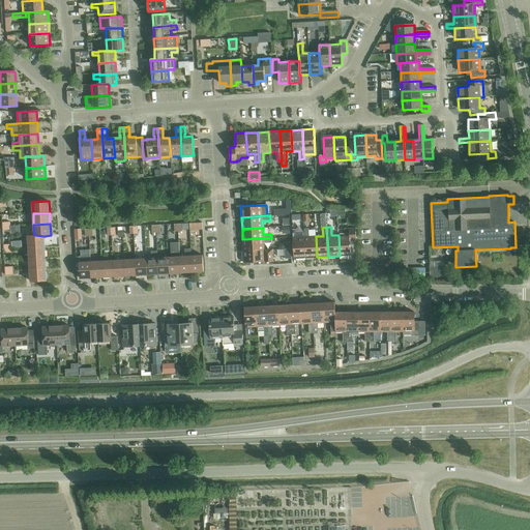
[(305,258),(317,257),(316,236),(310,236),(308,228),(304,228),(304,232),(305,258)]
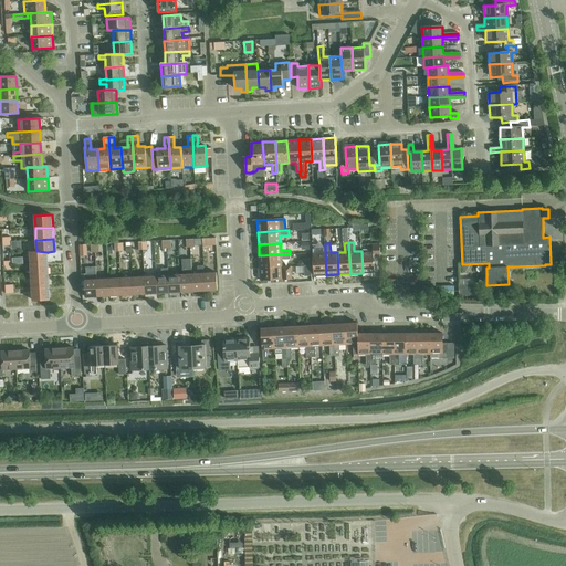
[(375,272),(374,257),(380,257),(380,243),(374,244),(374,243),(368,244),(368,251),(362,251),(363,273),(375,272)]
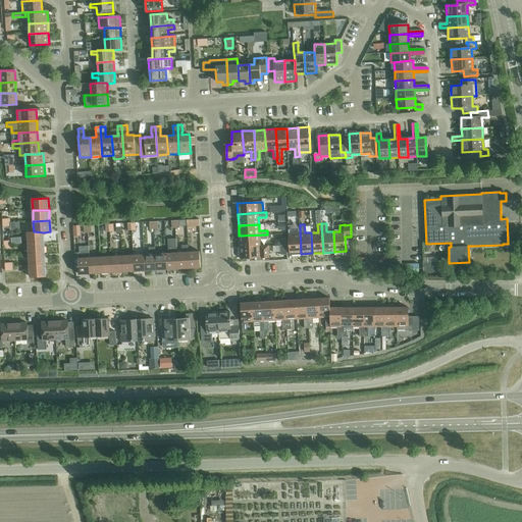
[(289,229),(289,233),(290,254),(301,254),(300,228),(289,229)]
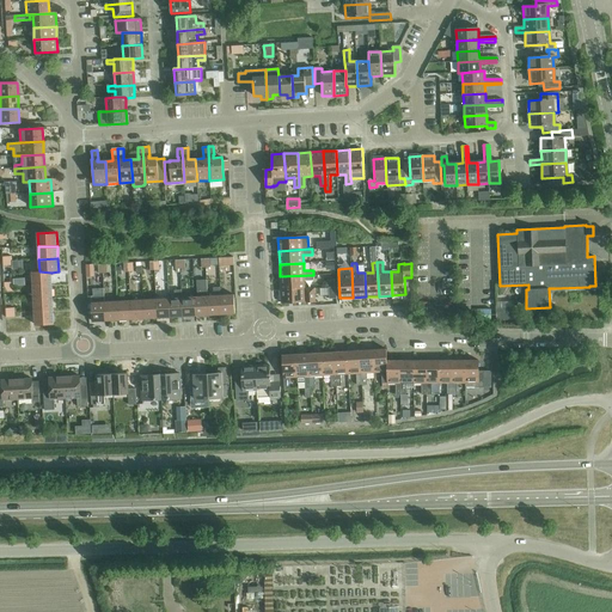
[(32,273),(34,287),(53,286),(51,273),(40,271),(32,273)]
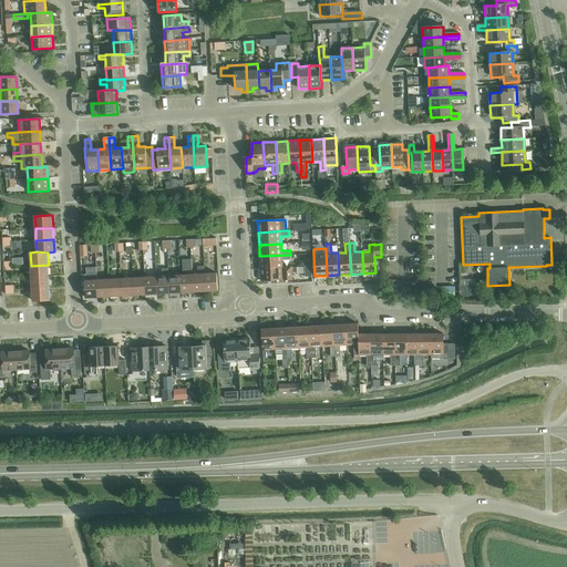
[(291,259),(290,255),(259,256),(260,269),(291,267),(291,266),(282,267),(281,260),(291,259)]
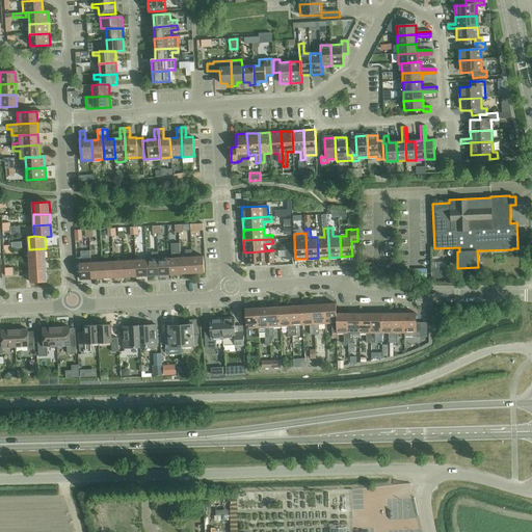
[(46,259),(46,248),(29,249),(29,260),(46,259)]
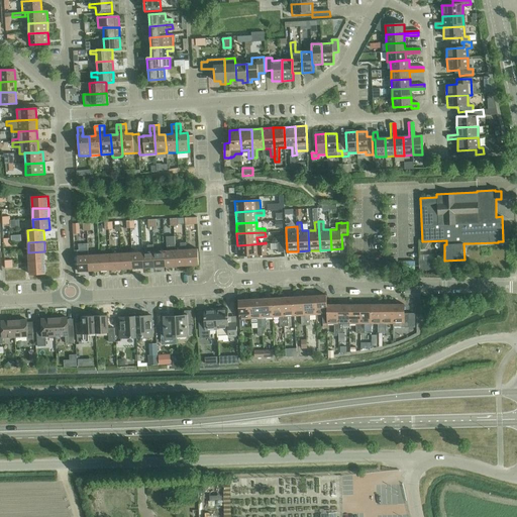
[(181,249),(176,250),(177,266),(187,266),(186,249),(186,242),(180,243),(181,249)]
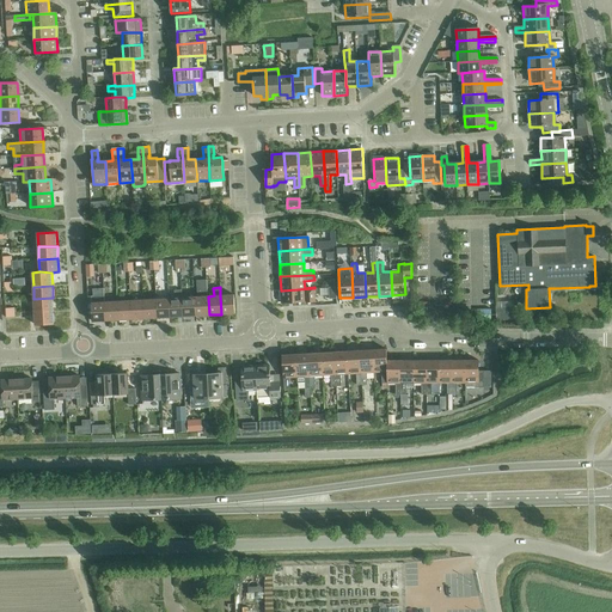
[(316,301),(314,297),(314,288),(281,291),(281,304),(306,301),(306,303),(316,301)]
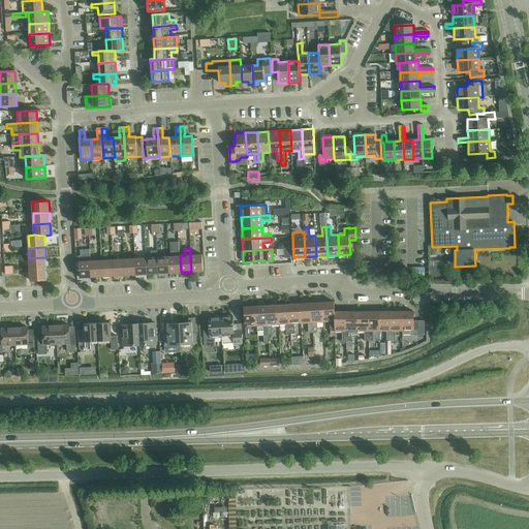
[(151,257),(146,257),(147,274),(158,274),(157,257),(157,250),(151,250),(151,257)]
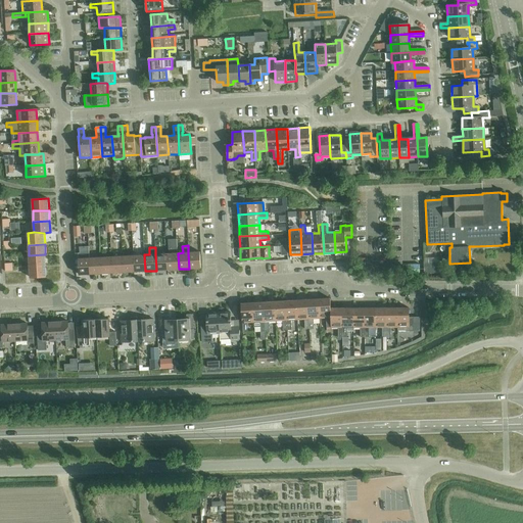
[(200,251),(188,252),(189,269),(201,268),(200,251)]
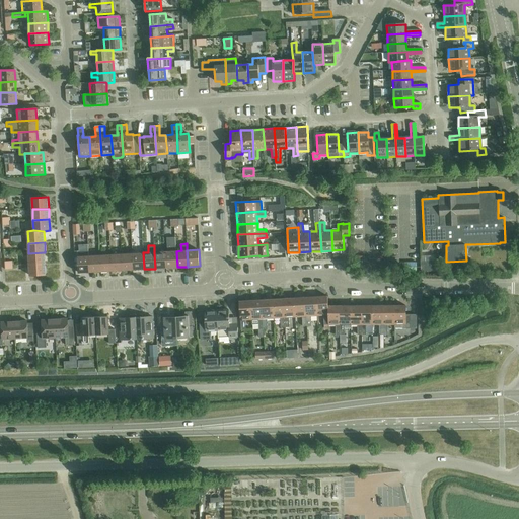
[(165,251),(154,252),(155,269),(166,268),(165,251)]
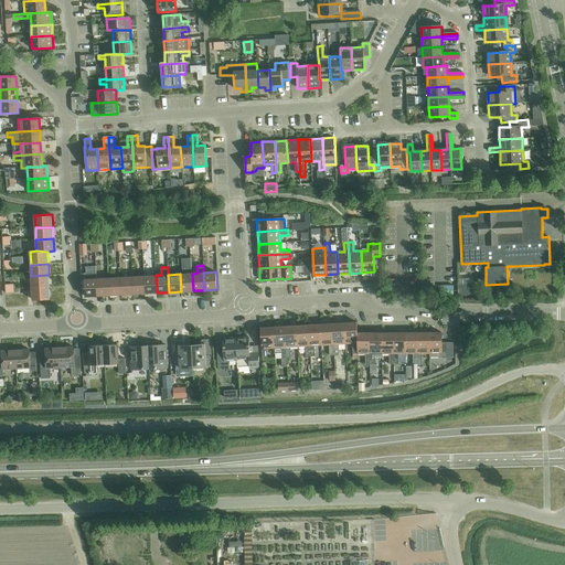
[(192,274),(180,274),(181,291),(193,290),(192,274)]
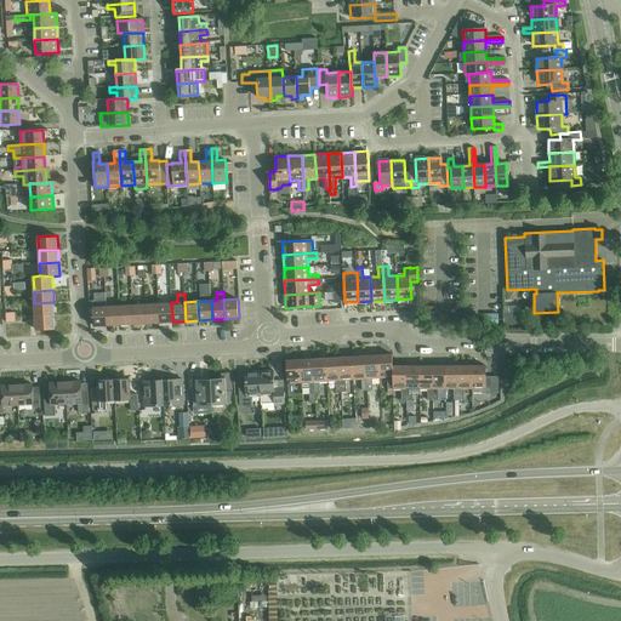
[(55,315),(53,302),(34,303),(35,317),(55,315)]
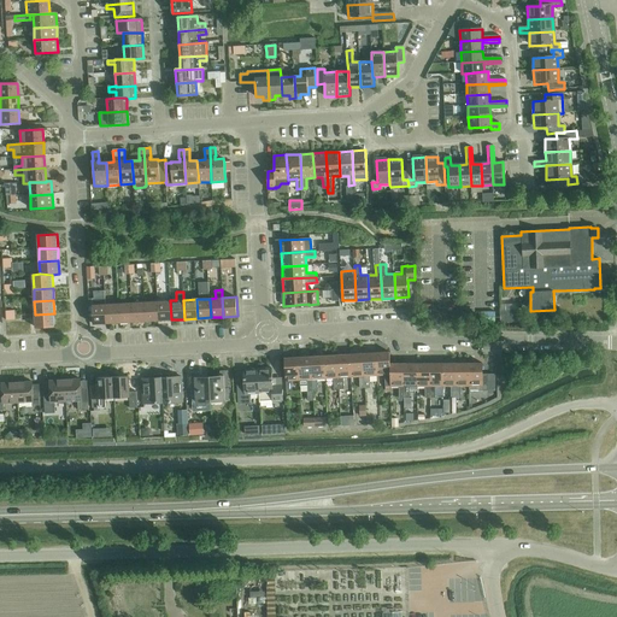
[(170,300),(158,301),(159,321),(171,319),(170,300)]
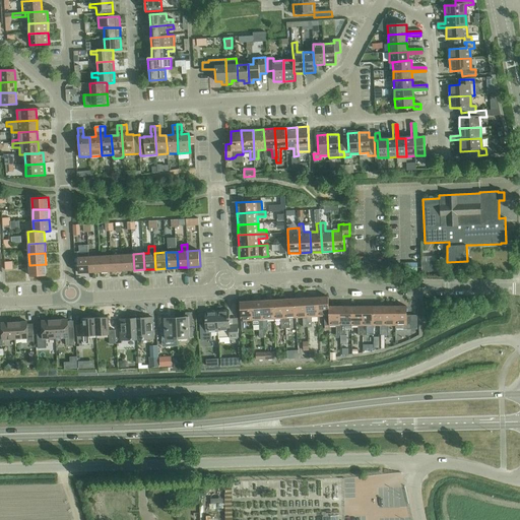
[(133,254),(122,255),(123,270),(134,270),(133,254)]
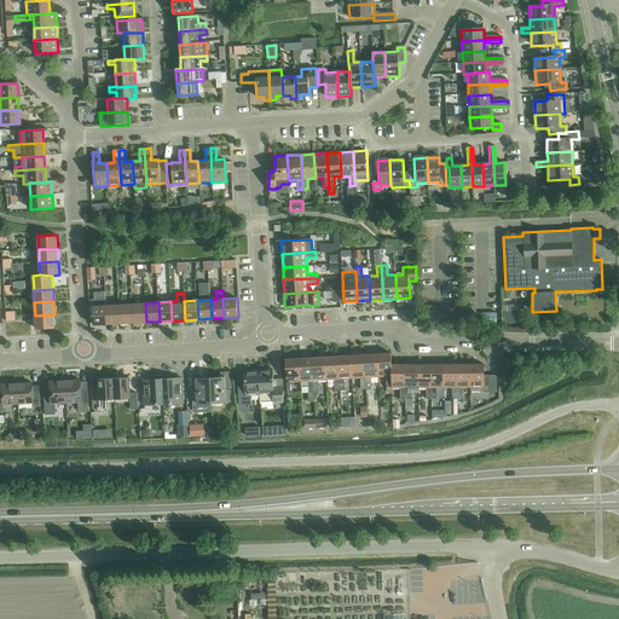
[(132,304),(119,305),(120,324),(133,323),(132,304)]
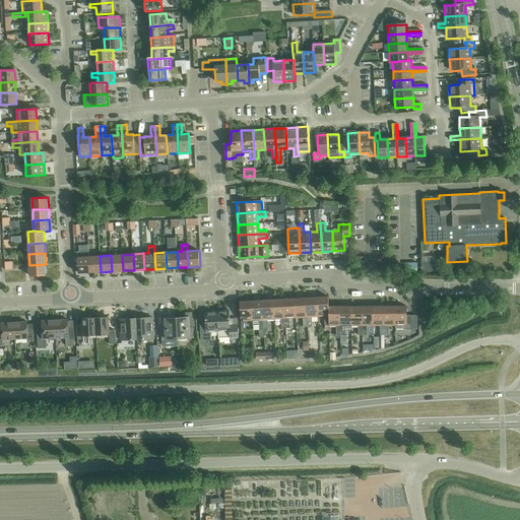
[(122,255),(111,255),(112,271),(123,270),(122,255)]
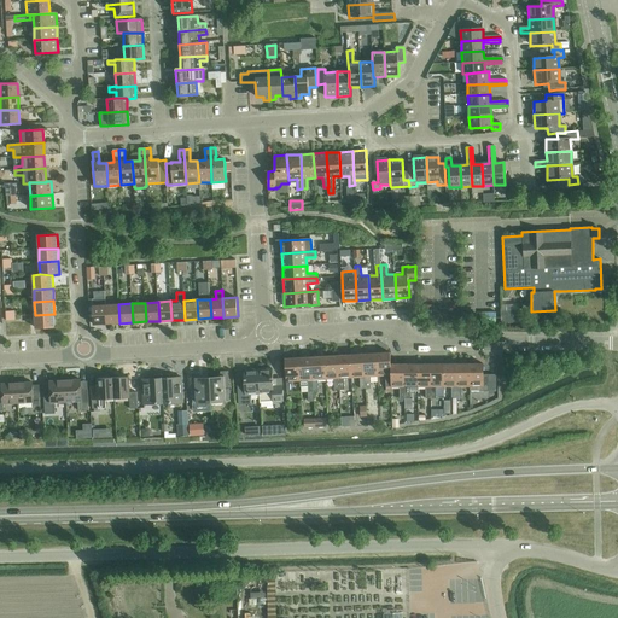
[(118,304),(106,305),(108,324),(120,324),(118,304)]
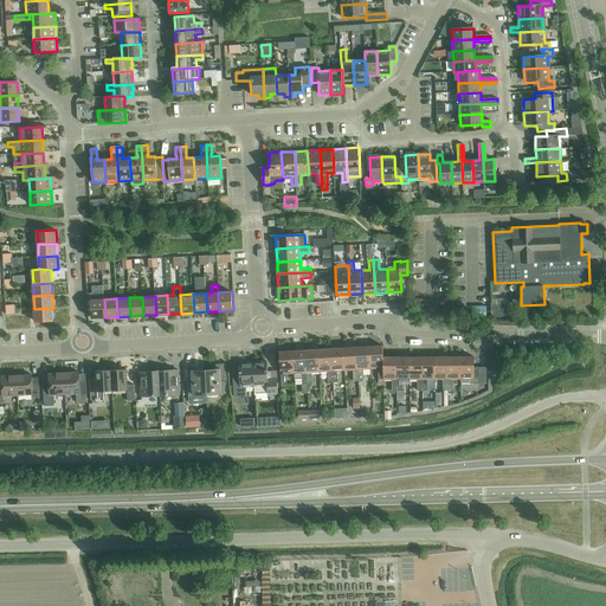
[(90,300),(91,304),(91,318),(105,317),(104,300),(90,300)]
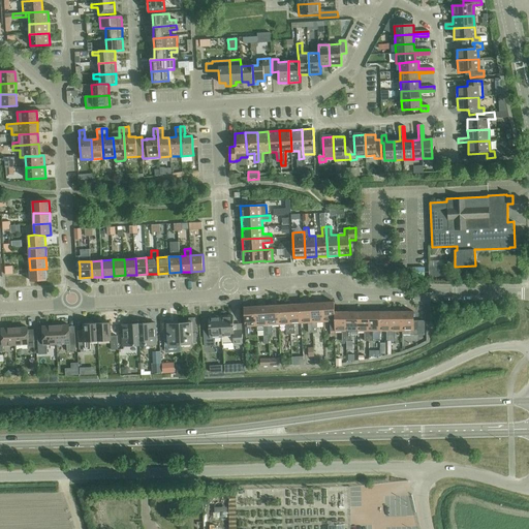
[(47,280),(47,269),(30,270),(30,281),(30,282),(29,282),(29,285),(36,285),(36,280),(47,280)]
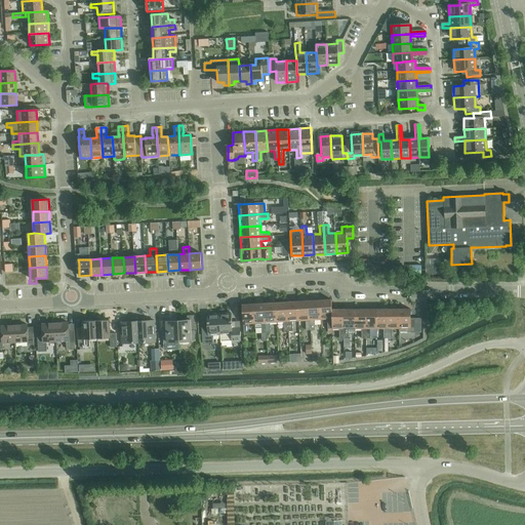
[(328,328),(333,328),(332,309),(331,304),(331,298),(320,299),(321,319),(327,319),(328,328)]
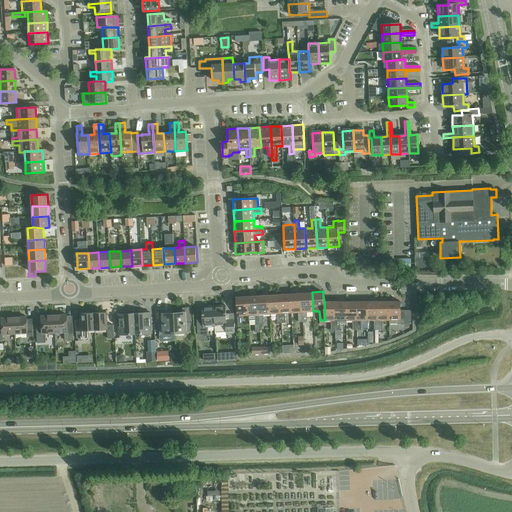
[(307,312),(313,311),(312,292),(301,293),(303,321),(307,321),(307,312)]
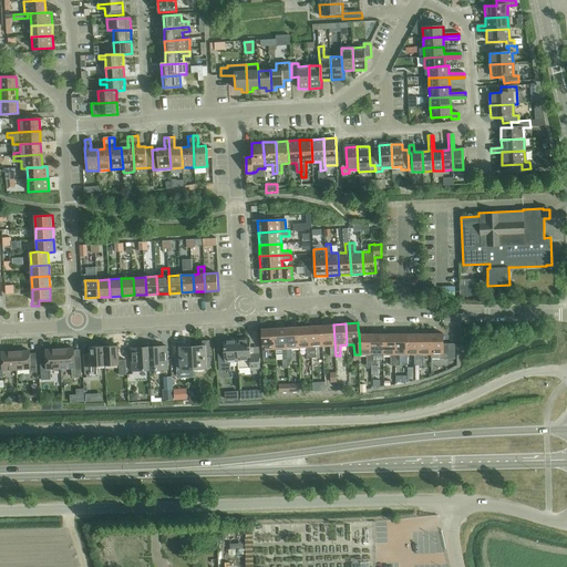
[(316,347),(323,347),(321,325),(309,326),(311,358),(317,357),(316,347)]
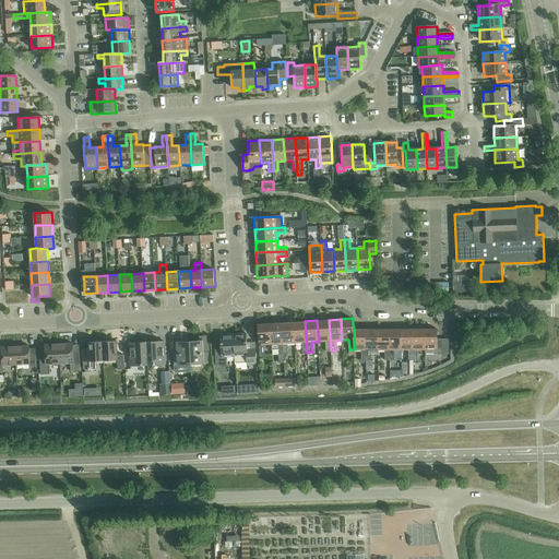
[(326,352),(331,351),(329,320),(317,320),(319,342),(325,341),(326,352)]
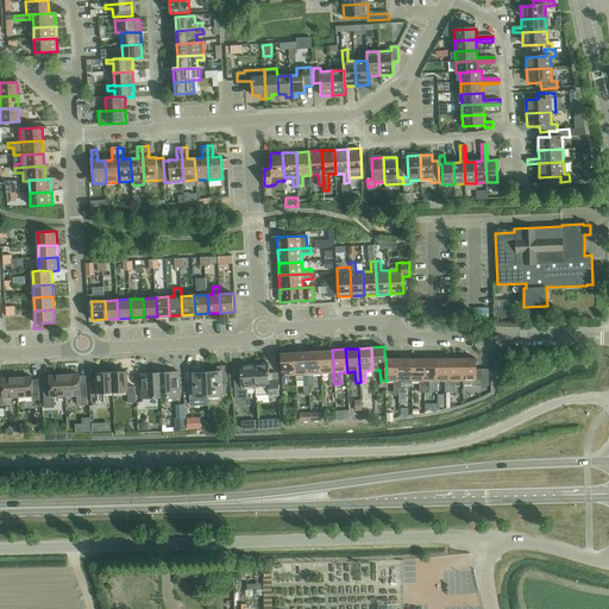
[(330,384),(334,384),(332,350),(320,351),(321,374),(330,372),(330,384)]
